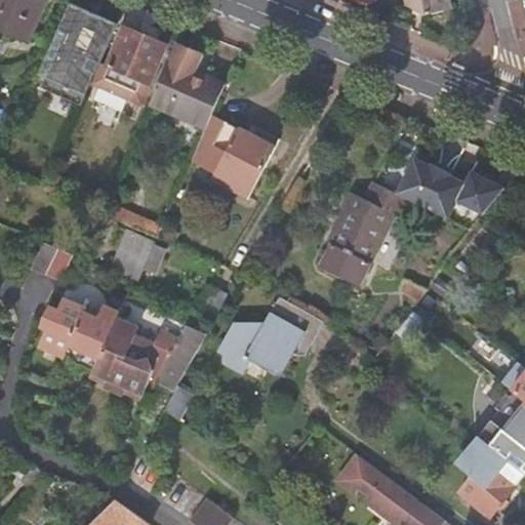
[(0,0),(0,28),(28,41),(45,0),(0,0)]
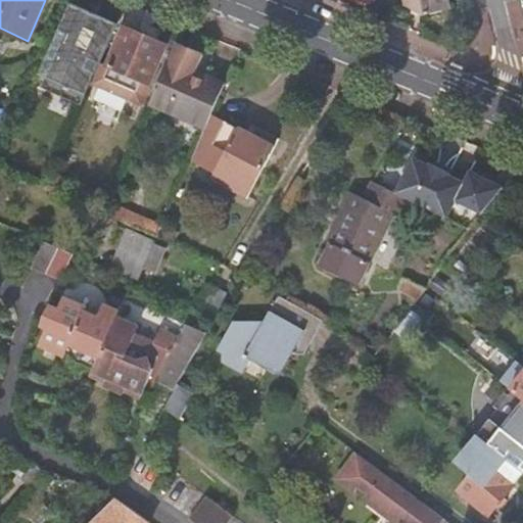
[(448,0),(406,0),(407,6),(426,13),(450,7),(448,0)]
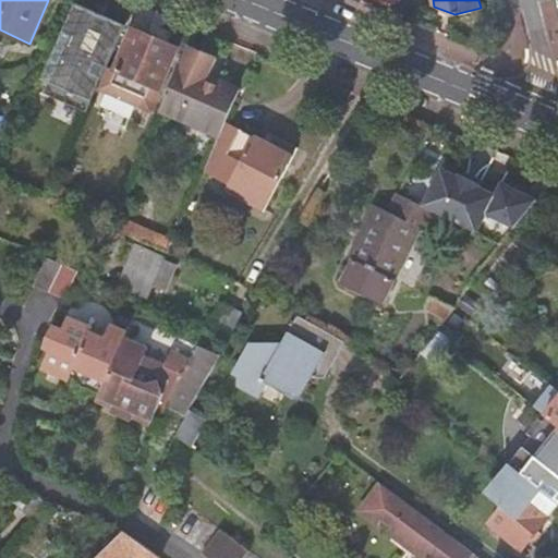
[(152,110),(160,89),(178,48),(150,36),(150,32),(143,28),(138,32),(133,28),(116,70),(107,67),(97,87),(152,110)]
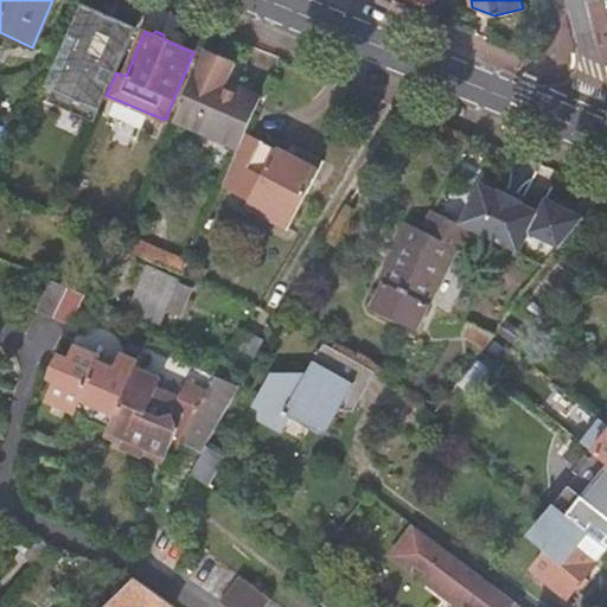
[(204,46),(196,65),(173,115),(240,144),(244,132),(262,93),(237,83),(236,85),(216,77),(217,74),(229,80),(236,59),(204,46)]
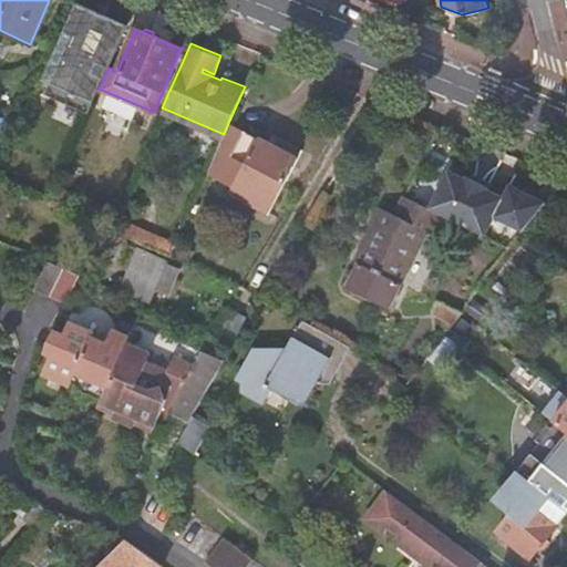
[(228,123),(224,134),(206,174),(235,188),(270,207),(282,185),(298,157),(276,145),(269,142),(259,136),(258,138),(228,123)]
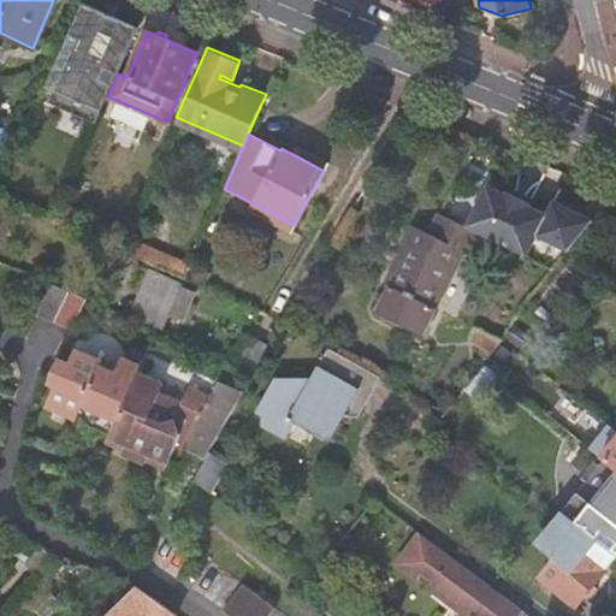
[(303,150),(300,158),(324,171),(327,163),(303,150)]
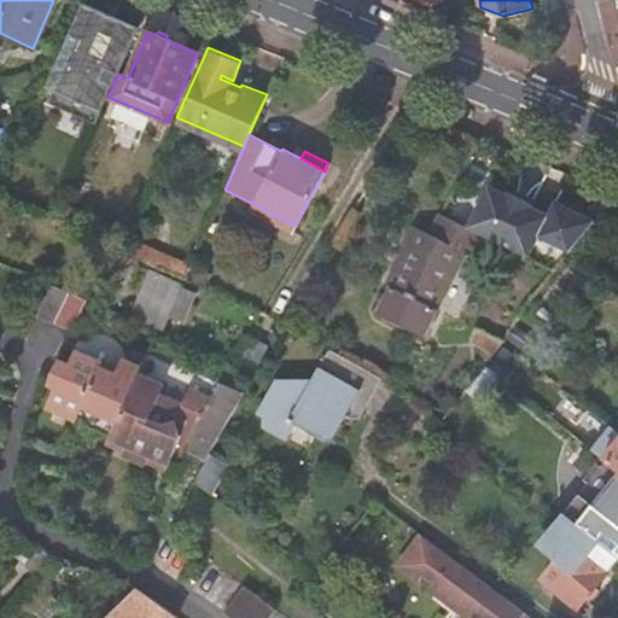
[(549,208),(565,186),(548,174),(532,196),(549,208)]
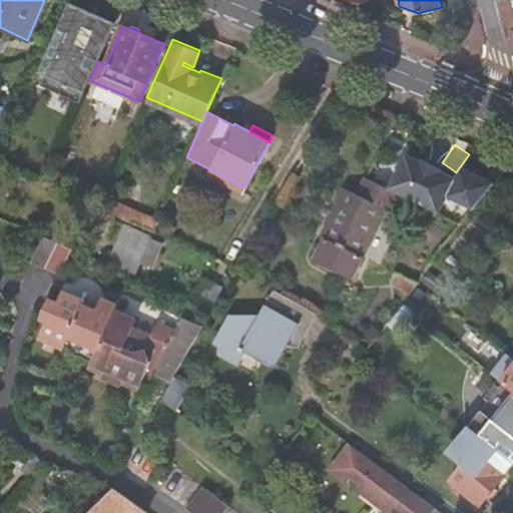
[(388,187),(399,193),(437,212),(446,194),(472,207),(492,181),(461,166),(455,178),(439,170),(441,168),(422,158),(420,160),(405,153),(388,187)]
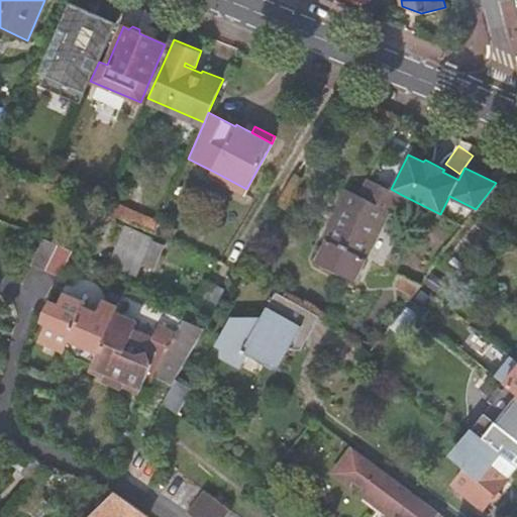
[(246,189),(214,172),(210,179),(243,196),(246,189)]
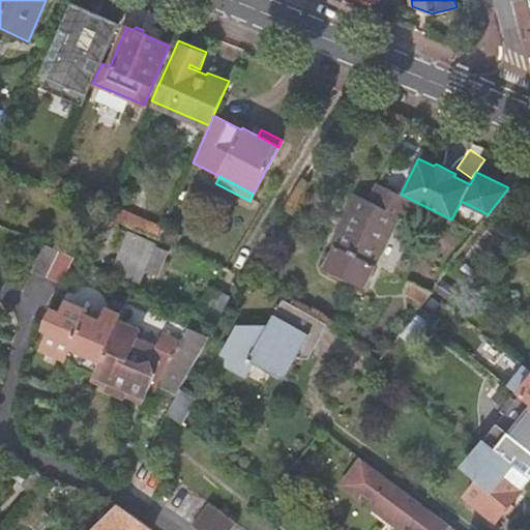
[(356,194),(331,243),(336,245),(374,264),(398,215),(403,218),(412,200),(401,194),(378,182),(370,200),(356,194)]
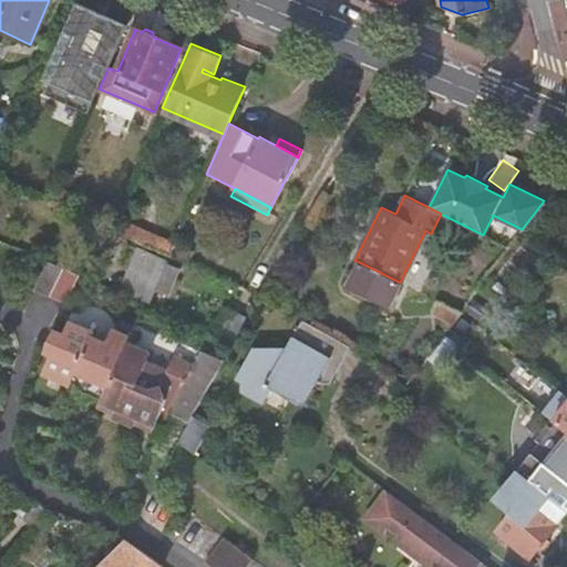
[(176,239),(115,215),(109,228),(169,255),(176,239)]
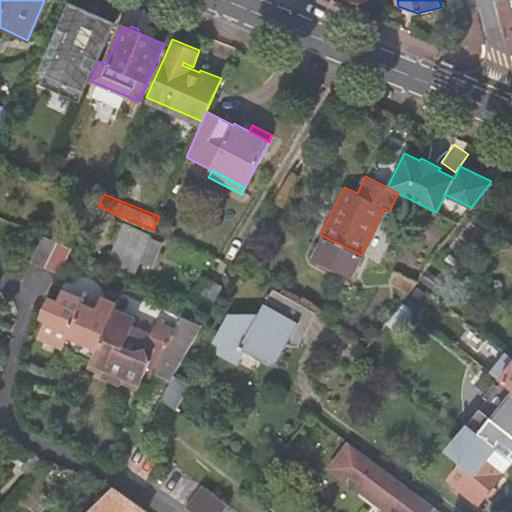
[(103,252),(101,257),(134,272),(151,236),(124,223),(110,255),(103,252)]
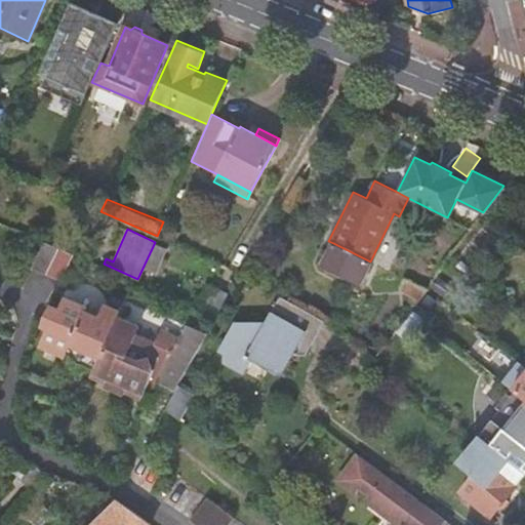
[(72,253),(43,240),(32,266),(61,278),(72,253)]
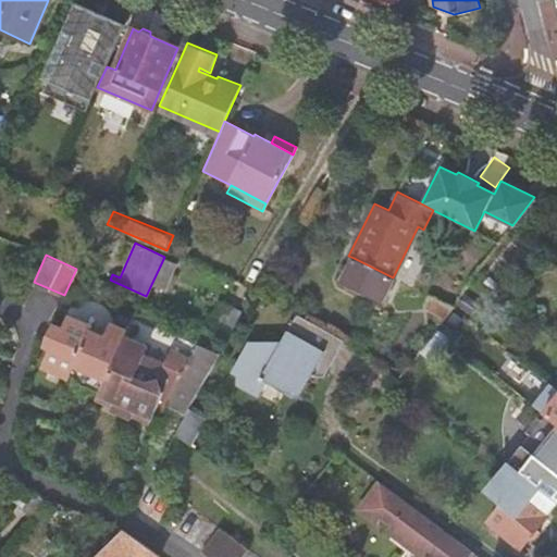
[(382,299),(393,277),(354,258),(343,280),(382,299)]
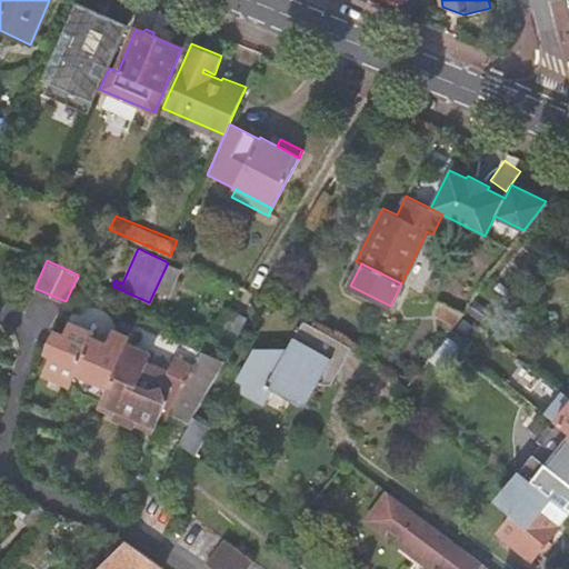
[(463,313),(438,301),(432,312),(456,325),(463,313)]
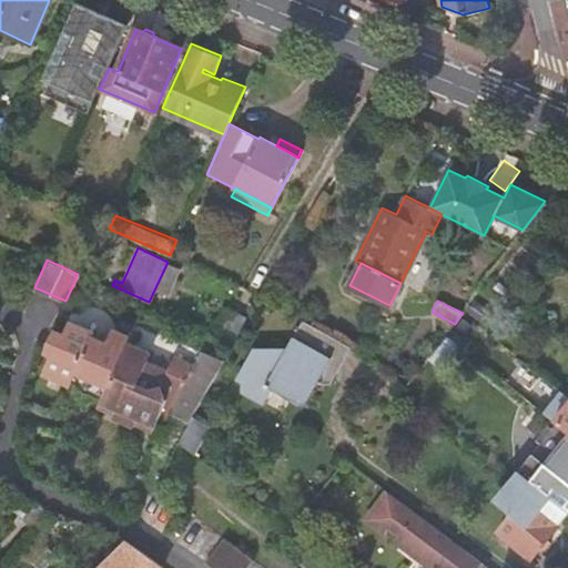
[(352,346),(303,320),(286,348),(254,350),(237,377),(244,382),(243,392),(261,402),(269,385),(273,387),(288,387),(288,396),(303,403),(314,383),(322,383),(325,371),(330,362),(341,367),(352,346)]
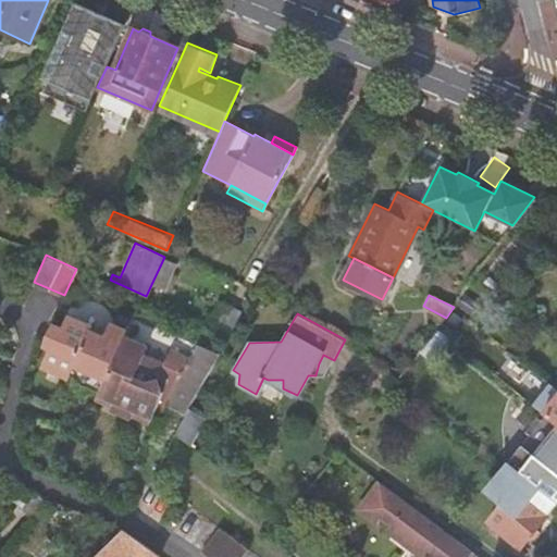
[(56,319),(205,384),(221,355),(199,344),(195,353),(197,354),(193,362),(185,359),(187,356),(171,348),(164,361),(145,354),(148,345),(124,335),(126,329),(110,322),(106,332),(100,334),(89,330),(91,325),(67,316),(64,322),(56,319)]
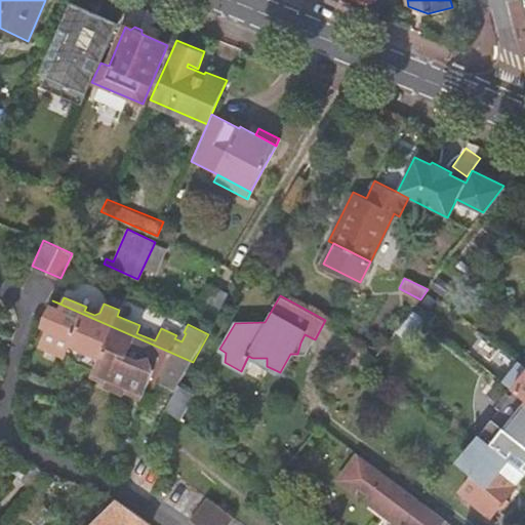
[(193,362),(52,300),(48,308),(46,311),(44,319),(43,322),(49,325),(43,341),(69,354),(70,352),(74,353),(75,357),(86,362),(96,367),(93,373),(109,380),(108,384),(126,393),(127,390),(132,392),(143,398),(146,391),(149,385),(155,388),(157,382),(176,391),(193,362)]
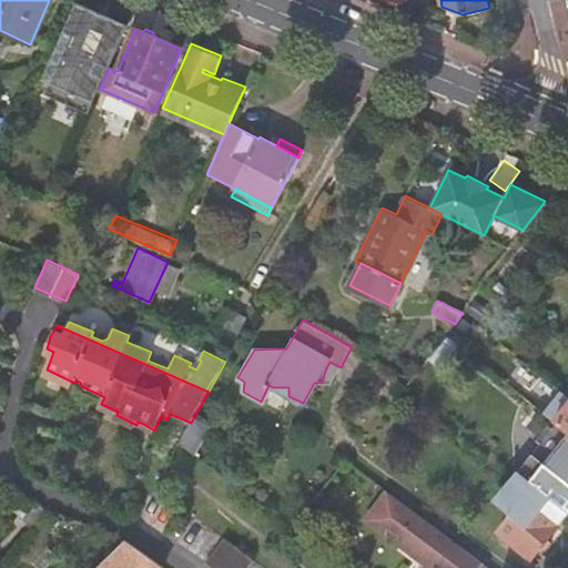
[(332,382),(341,367),(330,362),(325,371),(322,383),(332,382)]
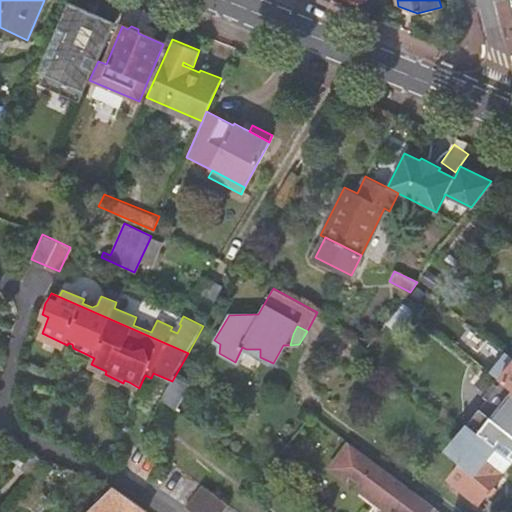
[(511,389),(511,358),(506,354),(491,373),(511,389)]
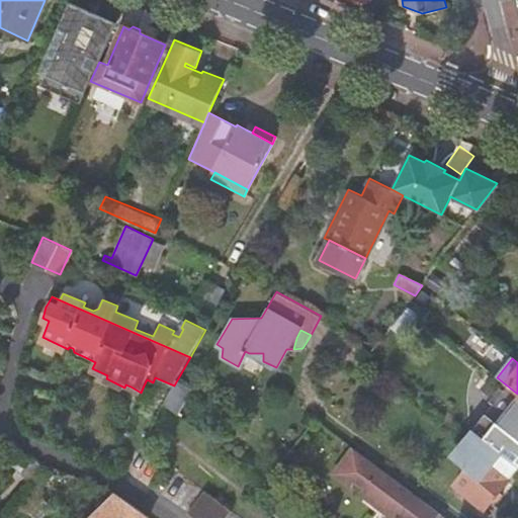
[(517,406),(502,426),(517,438),(517,406)]
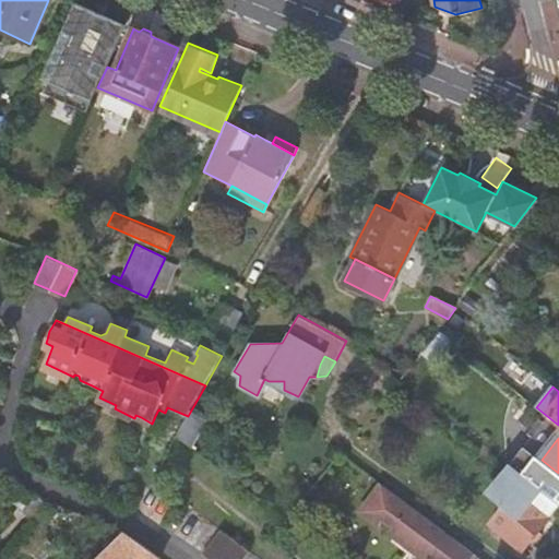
[(548,492),(528,477),(490,523),(521,549),(558,506),(558,500),(552,496),(548,492)]
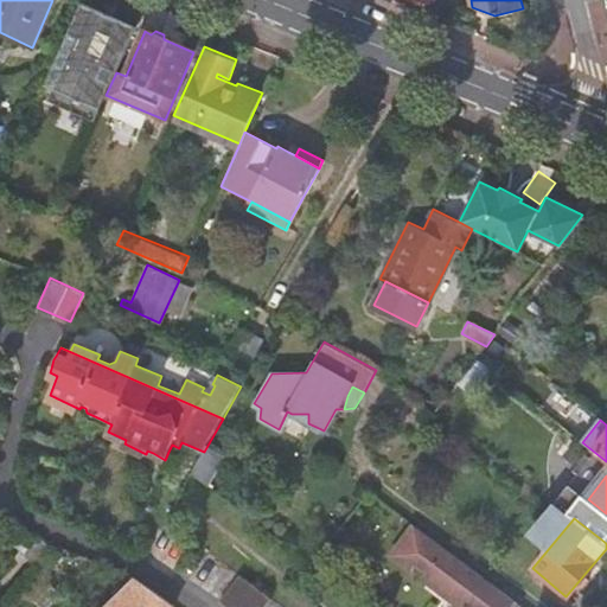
[(606,518),(606,522),(595,535),(600,538),(606,528),(606,518)]
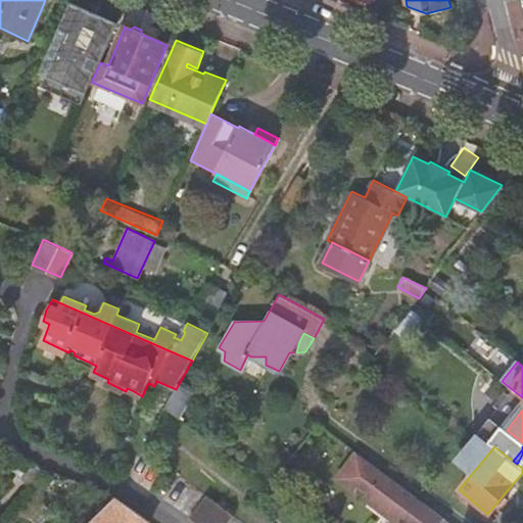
[(439,522),(443,517),(359,452),(339,477),(357,491),(362,486),(371,492),(367,498),(398,522),(439,522)]
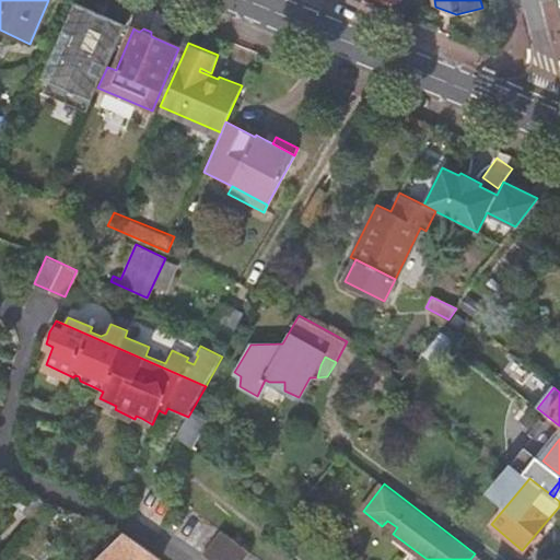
[(243,559),(249,551),(221,529),(203,552),(213,559),(243,559)]
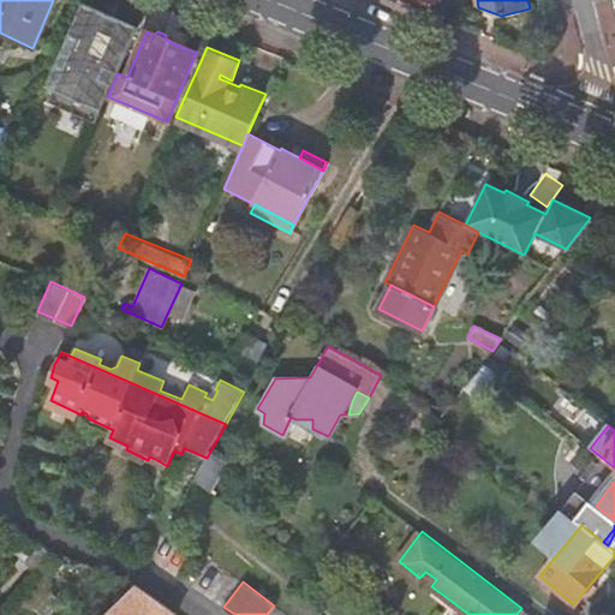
[(175,614),(177,614),(168,608),(136,585),(103,614),(175,614)]
